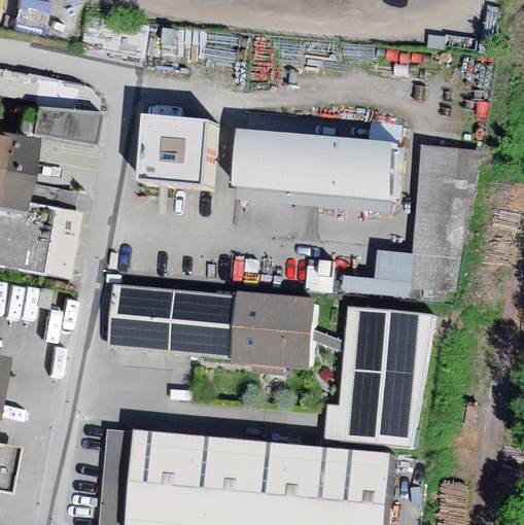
[(0,92),(65,103),(69,78),(0,66),(0,92)]
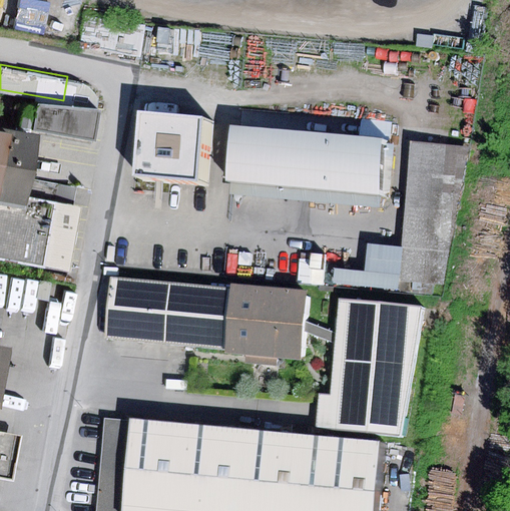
[(29,99),(28,105),(26,103),(23,101),(21,101),(18,102),(17,105),(13,123),(86,137),(90,105),(29,99)]
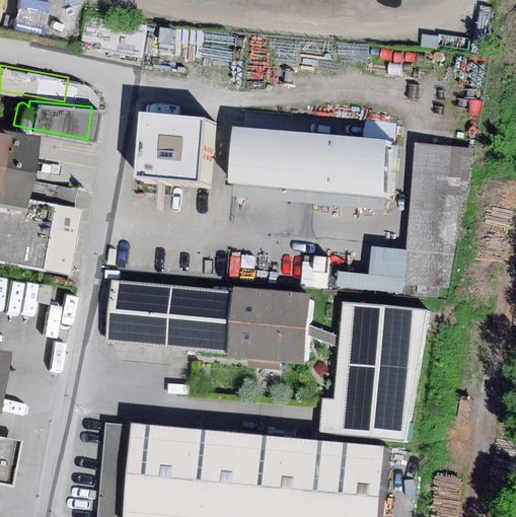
[(208,120),(142,114),(136,179),(202,186),(208,120)]
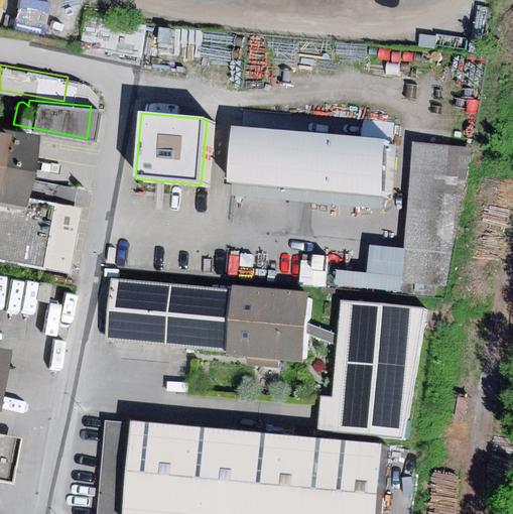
[(385,137),(229,125),(225,181),(380,195),(385,137)]
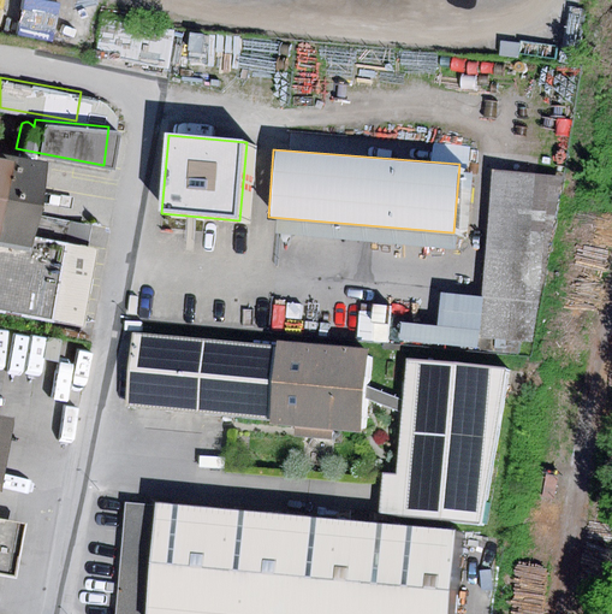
[(0,308),(39,314),(52,237),(13,230),(17,210),(27,155),(0,151),(0,308)]
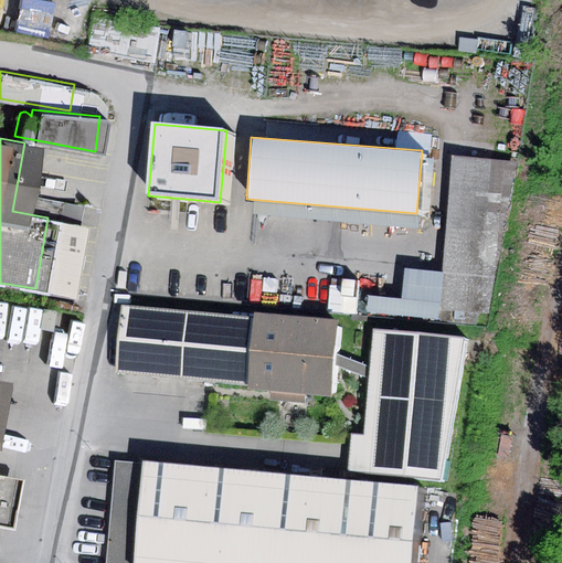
[(511,161),(454,156),(438,271),(435,306),(485,311),(511,161)]
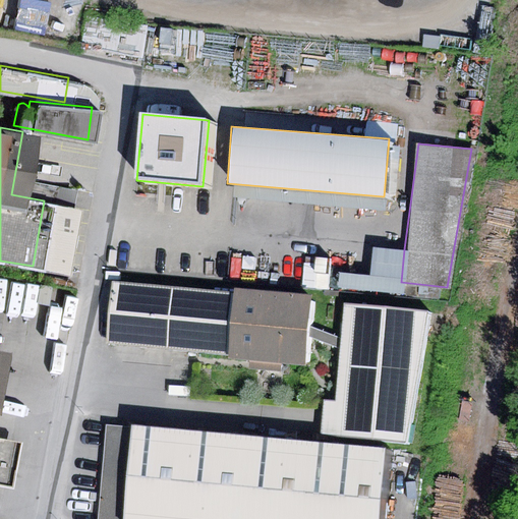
[(44,200),(67,205),(70,187),(14,177),(11,194),(44,200)]
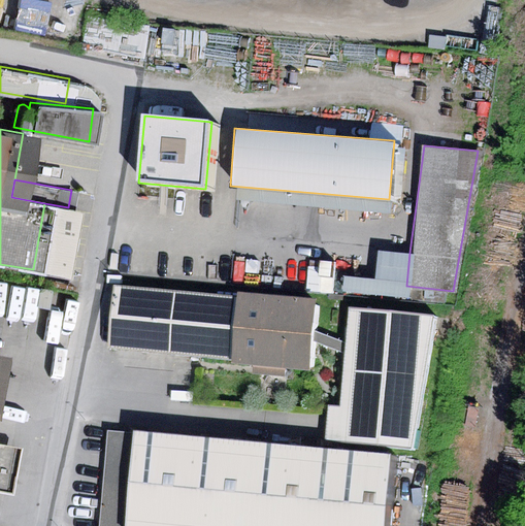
[(389,199),(230,186),(229,200),(387,212),(389,199)]
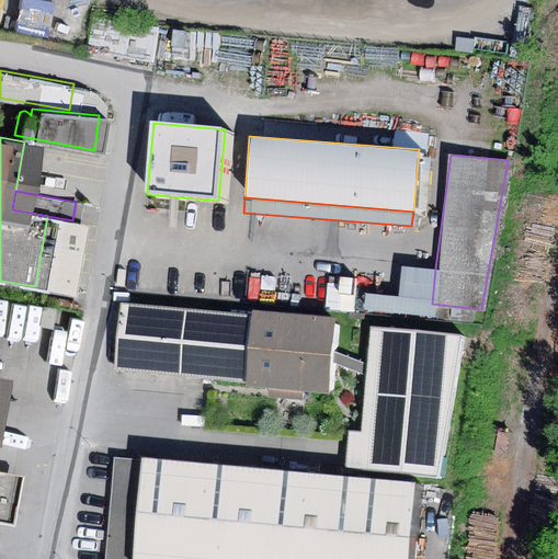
[(47,216),(35,286),(66,292),(78,220),(72,220),(47,216)]
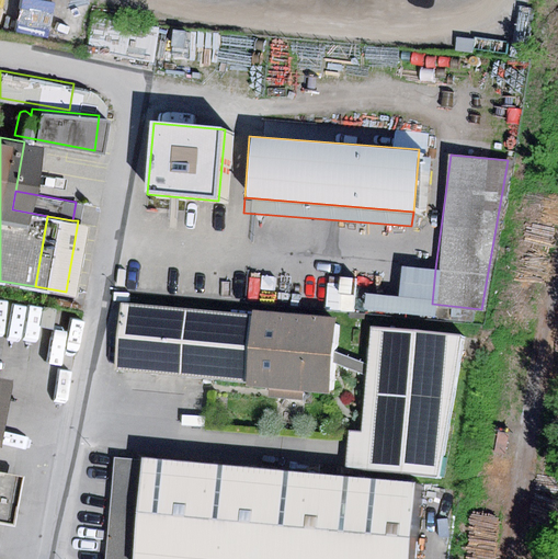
[(432,304),(435,269),(398,264),(395,294),(364,291),(362,308),(431,316),(432,304)]
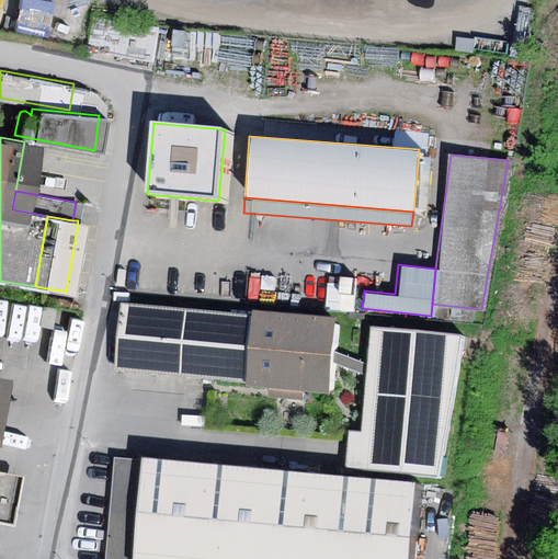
[(246,381),(251,315),(120,304),(114,369),(246,381)]
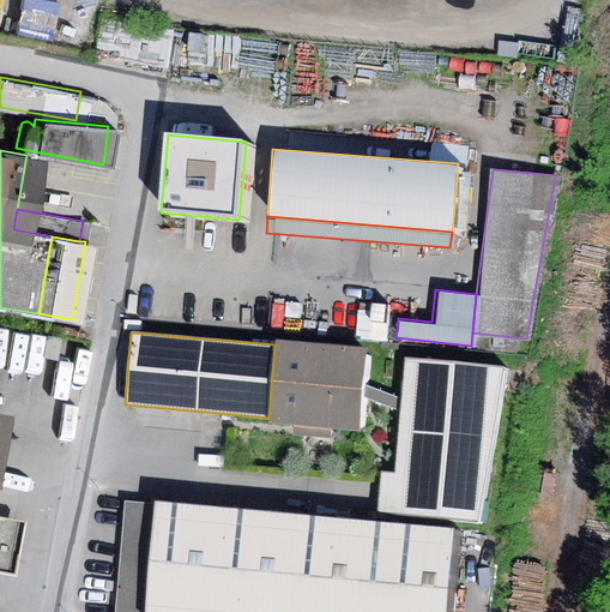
[(368,348),(275,341),(275,345),(269,418),(267,423),(361,431),(363,396),(364,383),(368,348)]
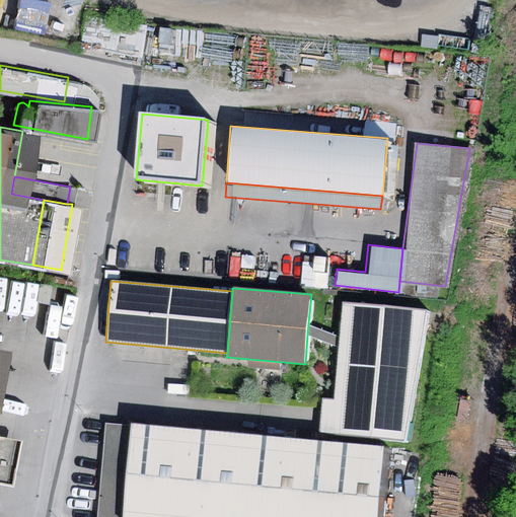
[(333,398),(319,397),(317,431),(398,440),(424,308),(342,300),(339,337),(338,347),(333,398)]
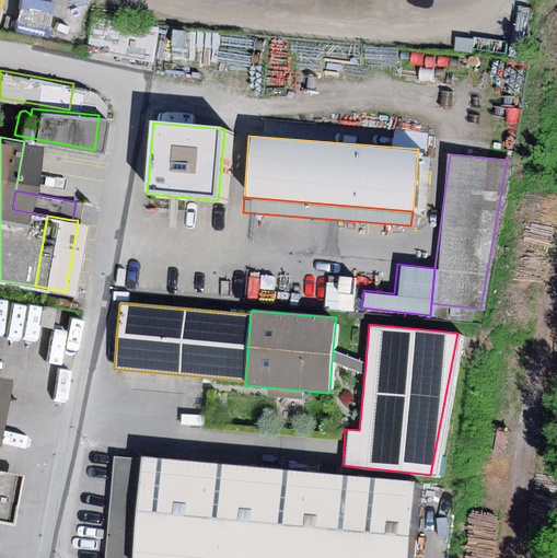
[(364,374),(366,363),(333,349),(332,361),(364,374)]
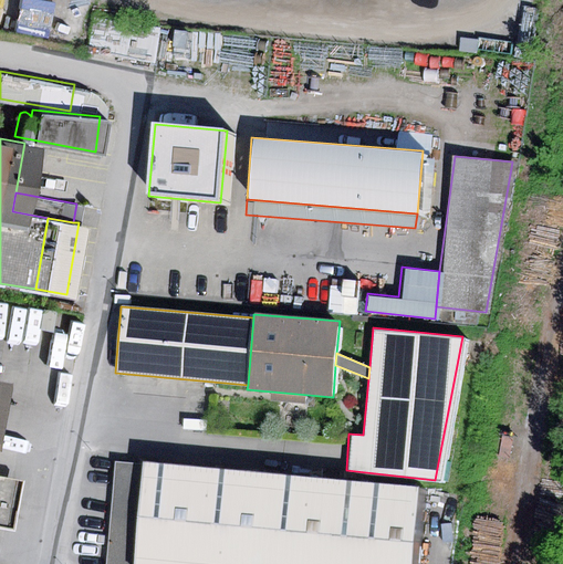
[(421,563),(428,487),(115,460),(106,563),(421,563)]
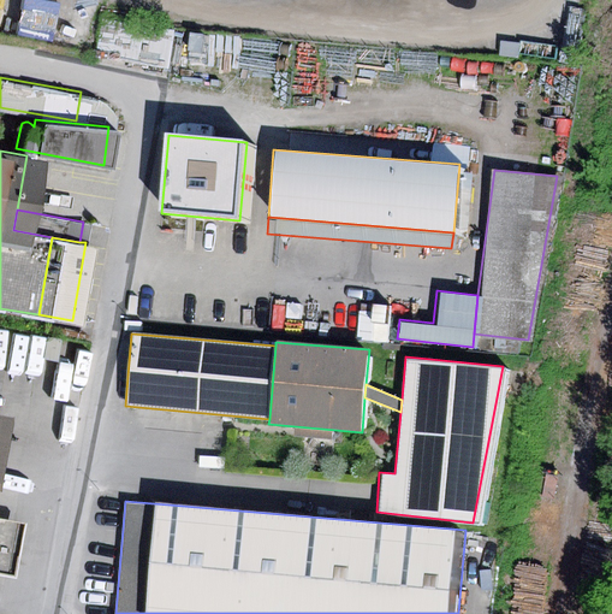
[(13,518),(0,515),(0,571),(4,572),(13,518)]
